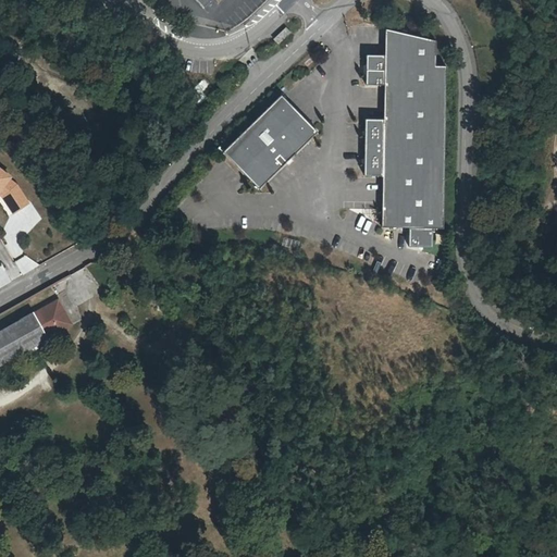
[(285,27),(272,38),(277,44),(289,33),(285,27)]
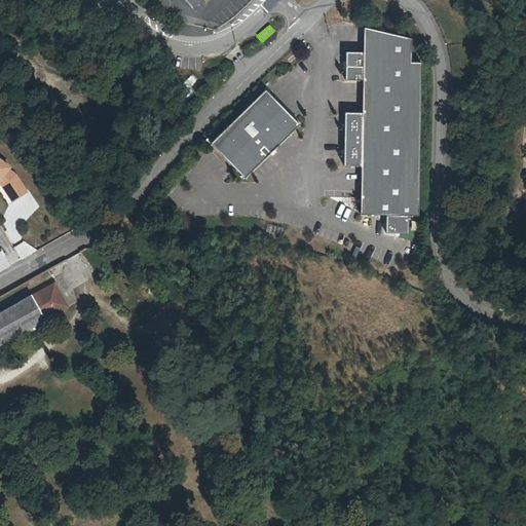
[(412,37),(363,27),(362,50),(345,49),(344,78),(362,79),(361,111),(343,111),(342,165),(360,165),(359,214),(384,214),(383,232),(406,233),(407,216),(416,216),(420,62),(411,62),(412,37)]
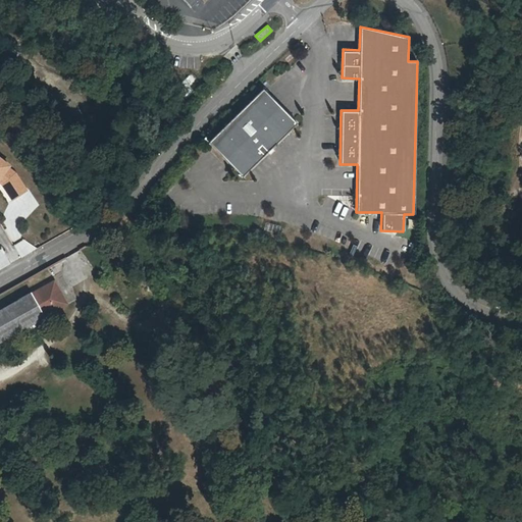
[(262,88),(206,141),(240,176),(296,122),(262,88)]
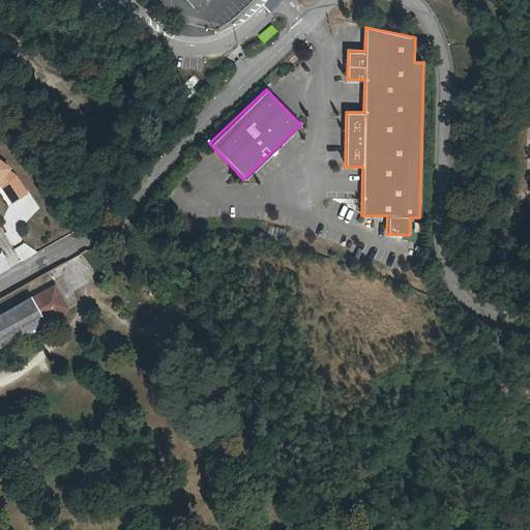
[(0,186),(1,187),(12,204),(30,194),(18,175),(11,171),(12,169),(0,158),(0,186)]
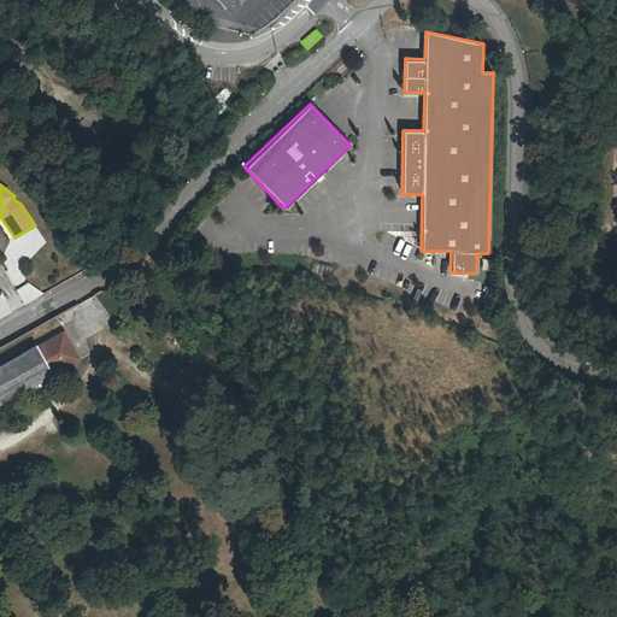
[(52,375),(78,359),(64,334),(37,348),(52,375)]
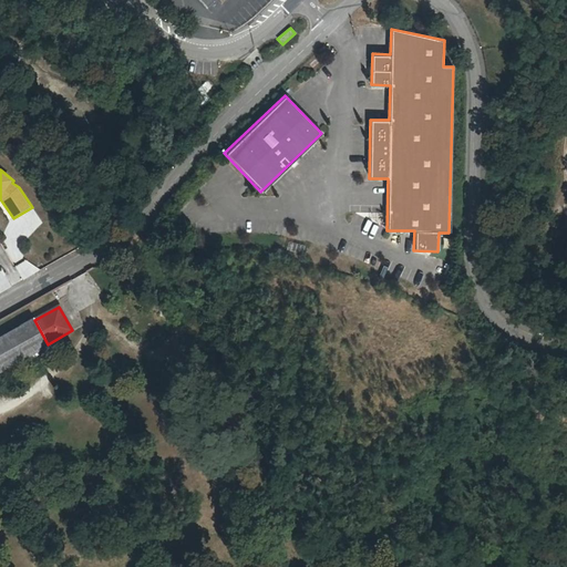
[(34,320),(21,328),(35,352),(48,344),(34,320)]
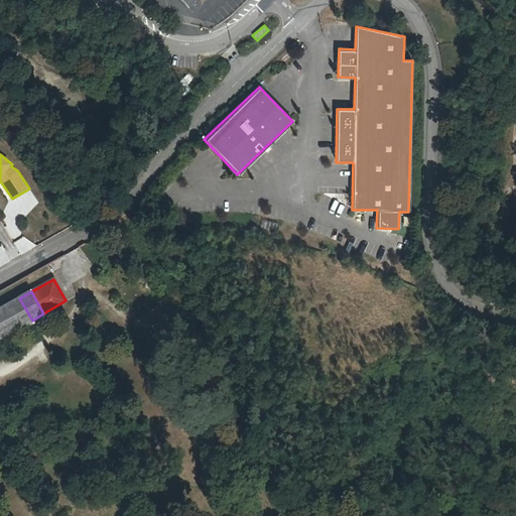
[(0,338),(32,320),(19,298),(0,308),(0,338)]
